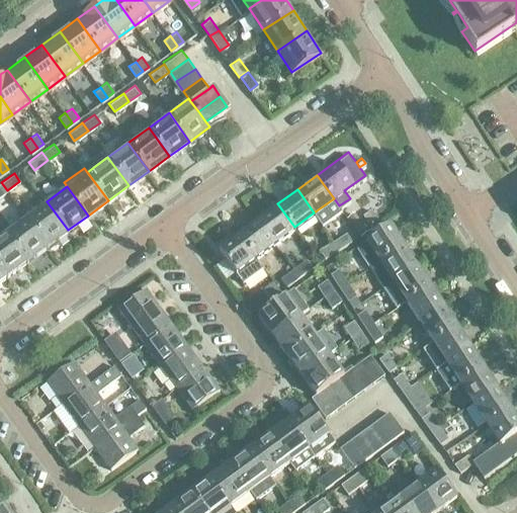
[(47,201),(26,217),(48,245),(68,230),(47,201)]
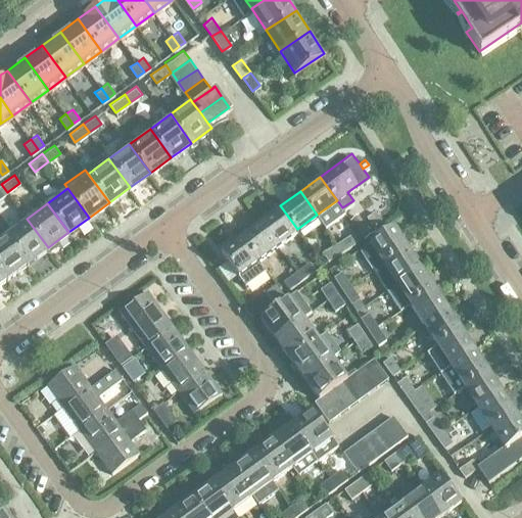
[(297,229),(280,205),(261,220),(278,243),(297,229)]
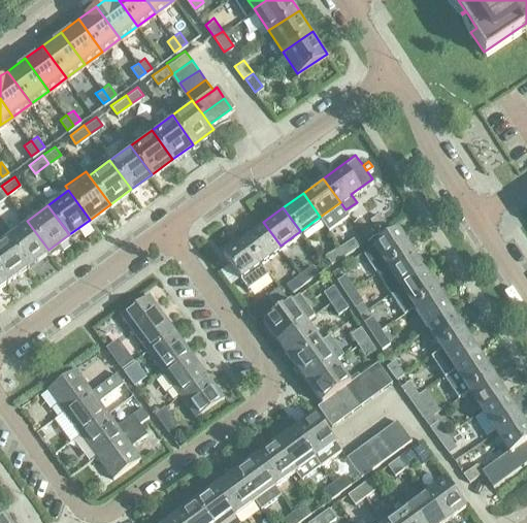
[(380,231),(388,225),(379,211),(370,218),(380,231)]
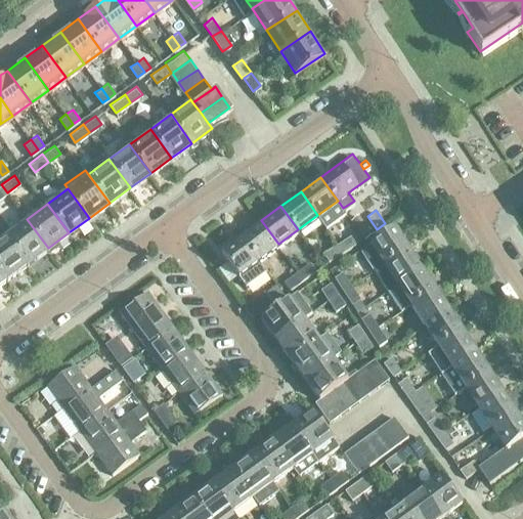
[(361,214),(354,220),(367,238),(375,232),(361,214)]
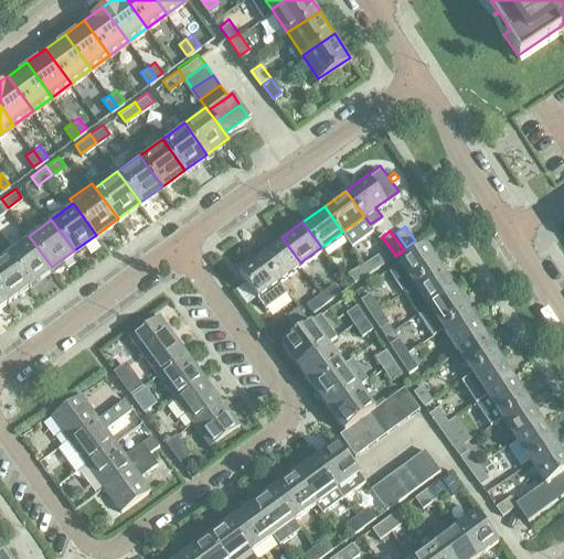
[(30,282),(52,267),(29,236),(7,251),(30,282)]
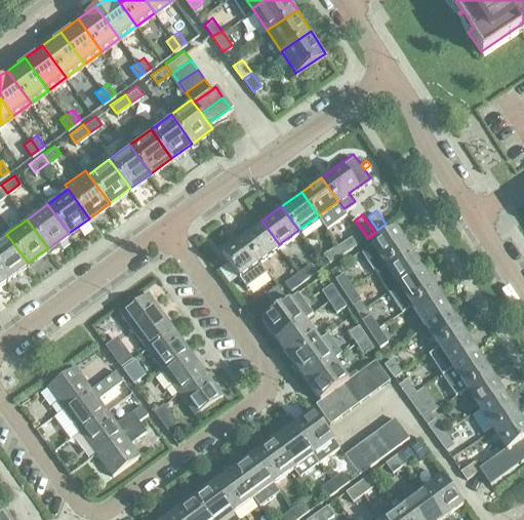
[(258,258),(279,244),(262,221),(242,235),(258,258)]
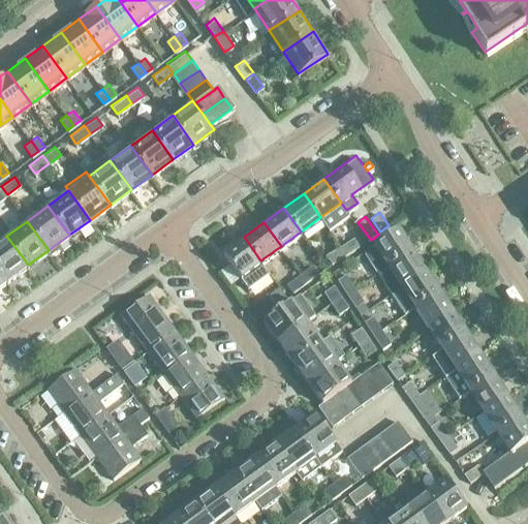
[(363,249),(376,271),(411,248),(397,227),(363,249)]
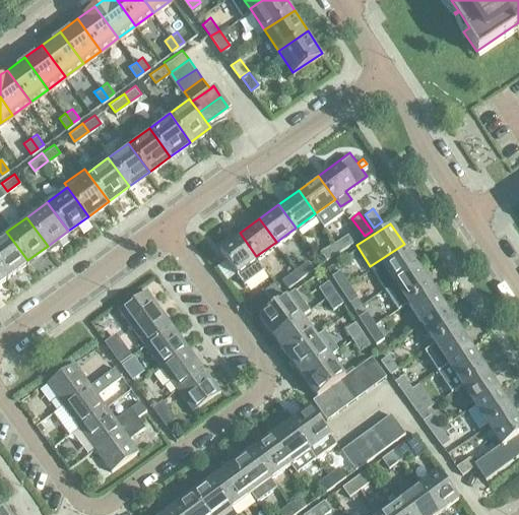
[(333,239),(339,248),(352,239),(346,230),(333,239)]
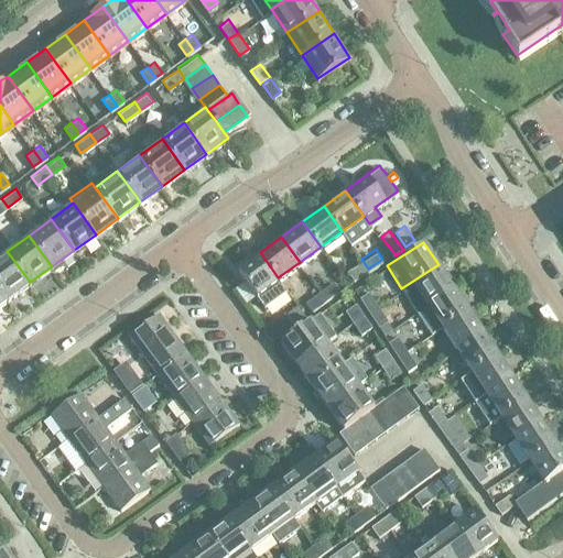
[(0,287),(8,298),(30,282),(7,251),(0,255),(0,287)]
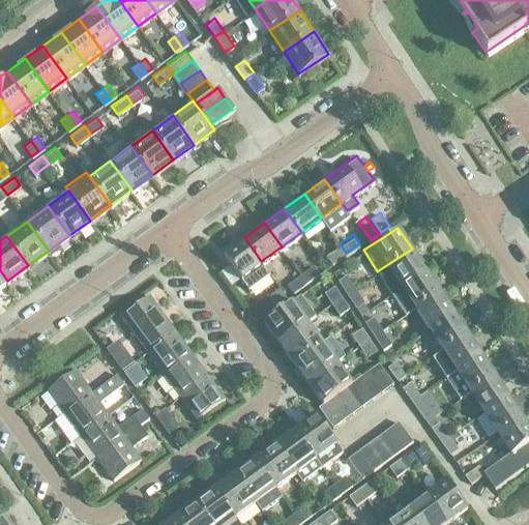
[(261,261),(244,237),(224,253),(247,286),(268,271),(261,261)]
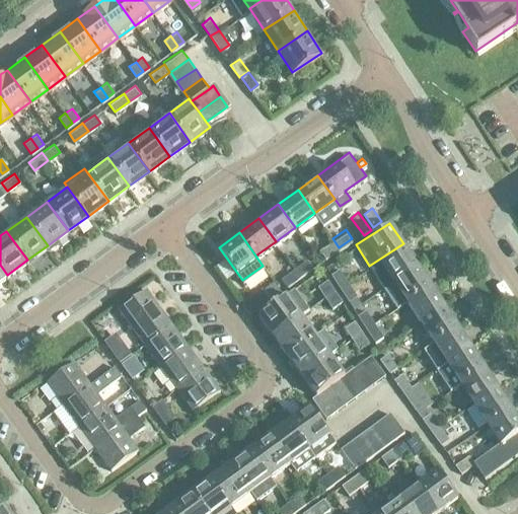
[(324,257),(339,247),(333,238),(318,247),(324,257)]
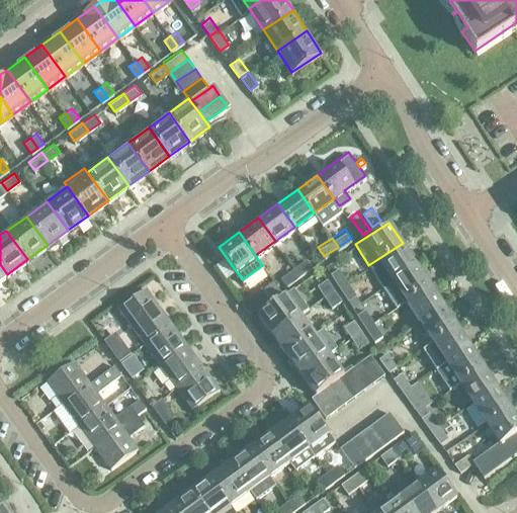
[(403,243),(368,265),(382,285),(416,263),(403,243)]
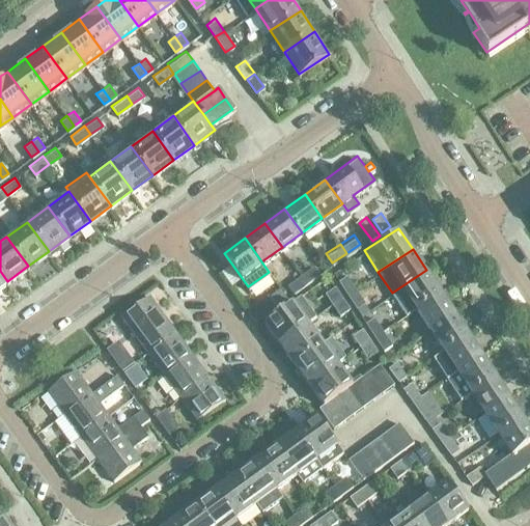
[(300,273),(307,281),(319,272),(313,263),(300,273)]
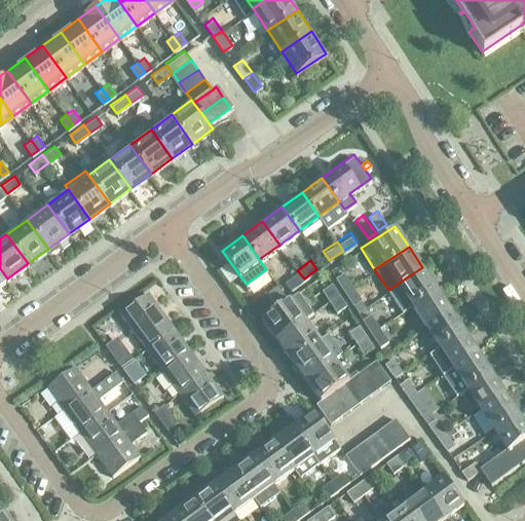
[(436,289),(422,267),(388,291),(402,311),(413,304),(436,289)]
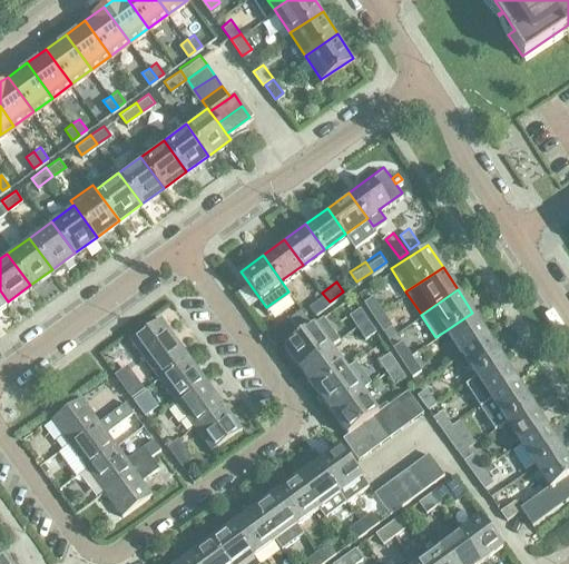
[(314,313),(330,302),(322,293),(307,303),(314,313)]
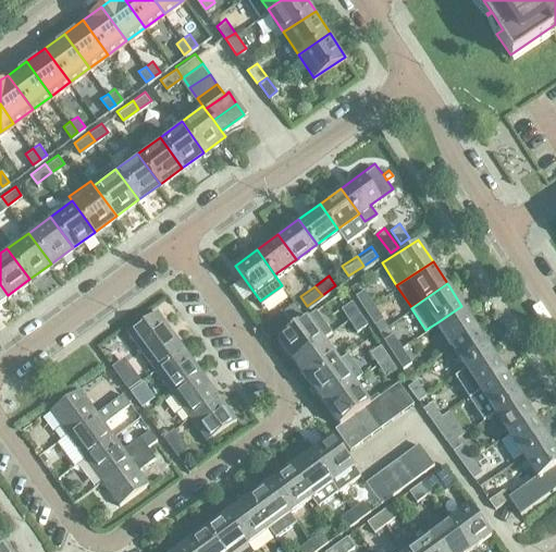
[(365,307),(374,301),(365,289),(356,294),(365,307)]
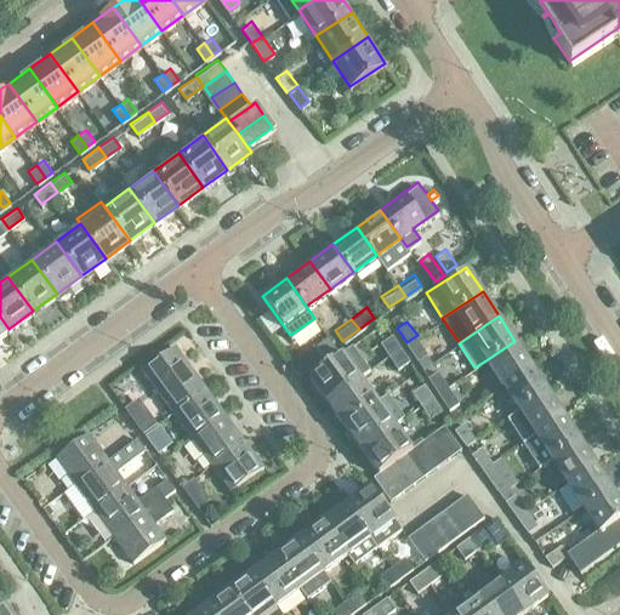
[(326,335),(314,343),(323,356),(335,346),(326,335)]
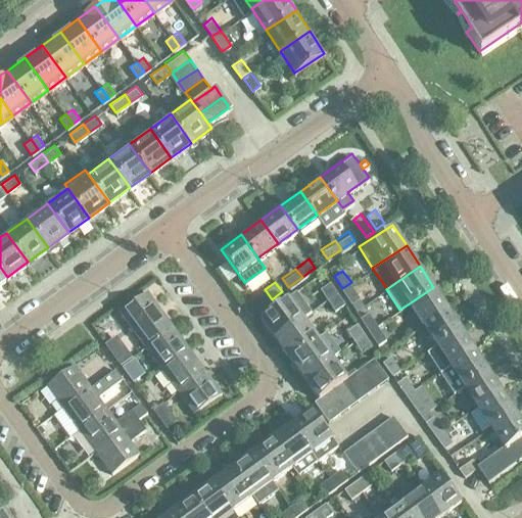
[(329,297),(337,291),(331,282),(322,288),(329,297)]
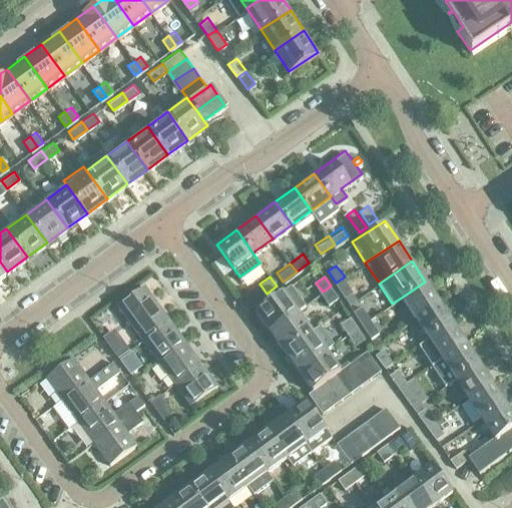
[(346,297),(354,292),(345,277),(336,283),(346,297)]
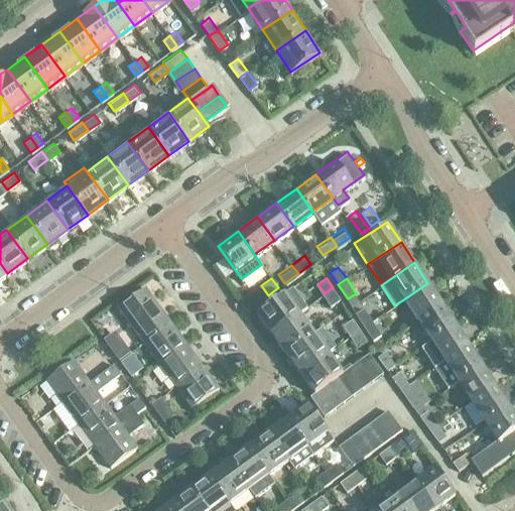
[(405,298),(418,317),(440,303),(427,283),(405,298)]
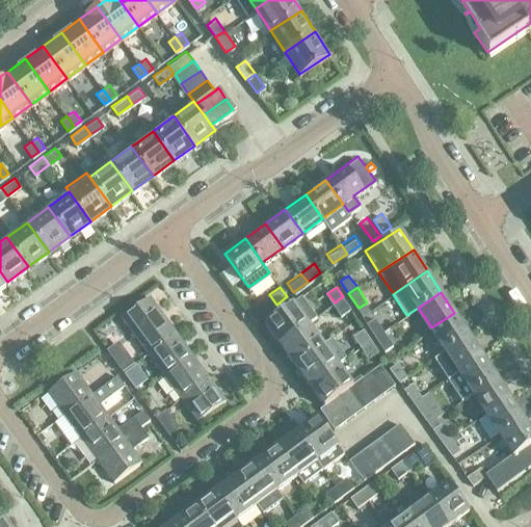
[(121,315),(148,351),(175,332),(158,309),(148,294),(121,315)]
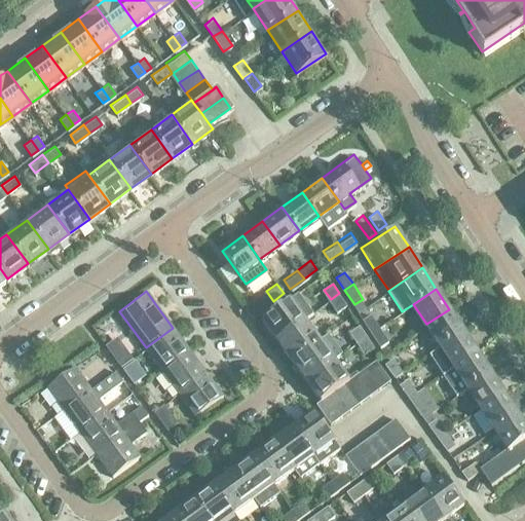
[(347,305),(339,293),(331,299),(339,311),(347,305)]
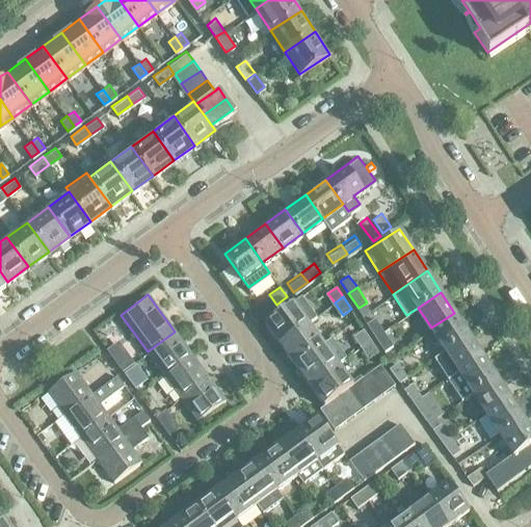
[(264,321),(279,343),(309,321),(294,300),(264,321)]
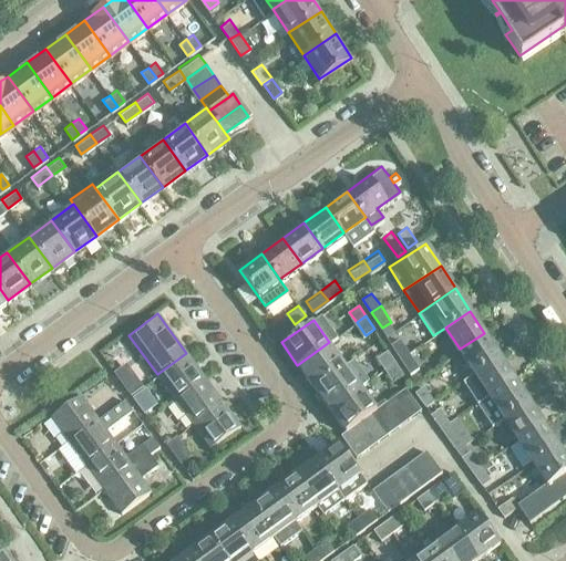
[(500,355),(484,333),(460,349),(474,372),(500,355)]
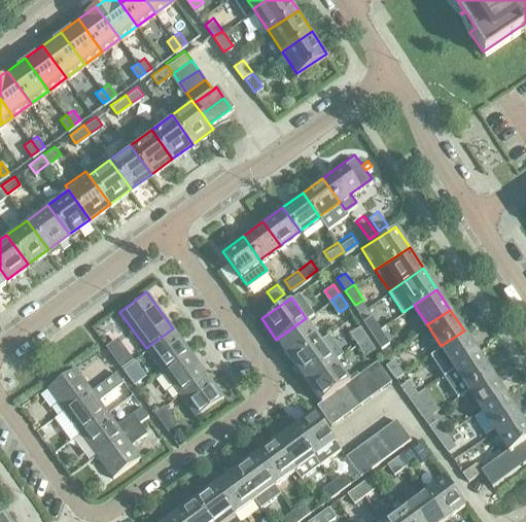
[(373,332),(382,325),(374,313),(364,319),(373,332)]
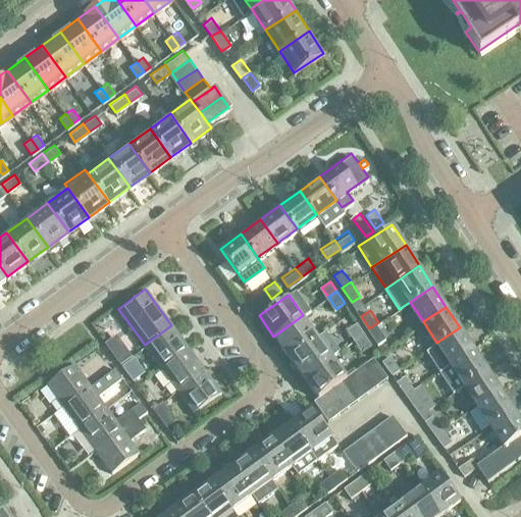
[(288,356),(317,335),(303,315),(273,337),(288,356)]
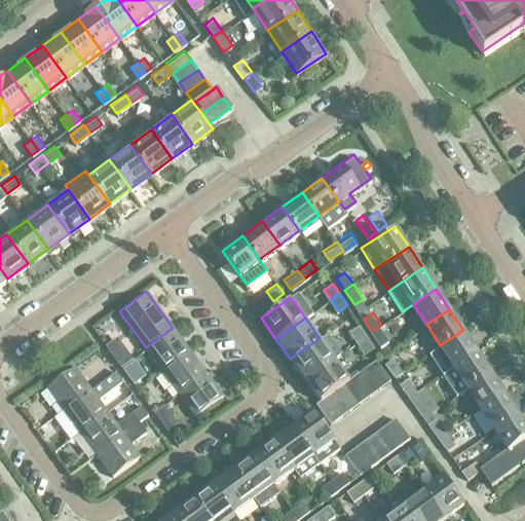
[(359,340),(368,334),(361,325),(352,331),(359,340)]
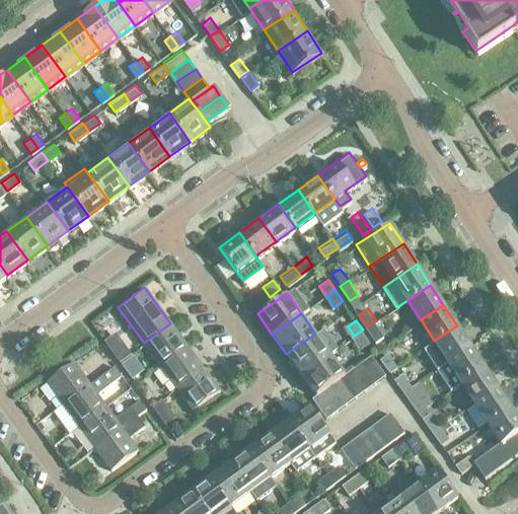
[(386,335),(376,320),(367,326),(377,341),(386,335)]
